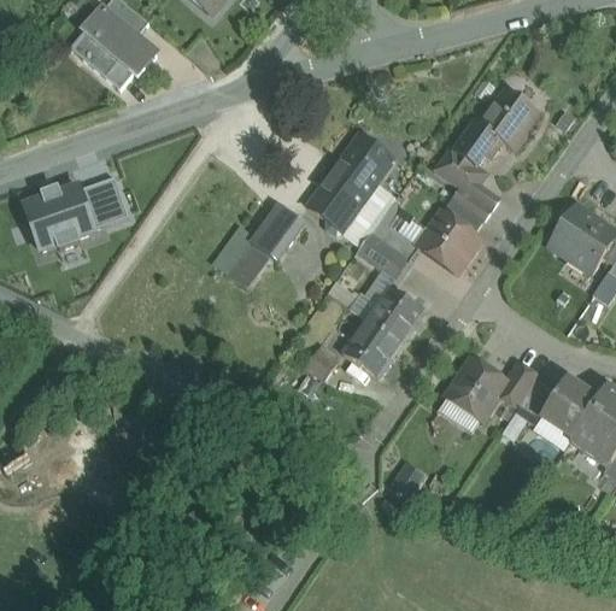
[(101,10),(136,37),(148,22),(122,0),(110,0),(101,10)]
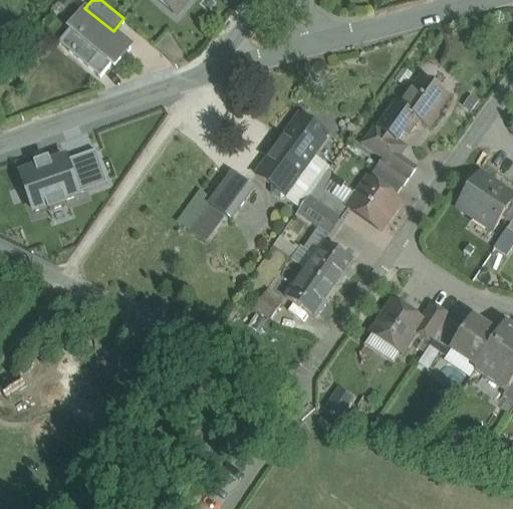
[(162,0),(174,11),(183,0),(162,0)]
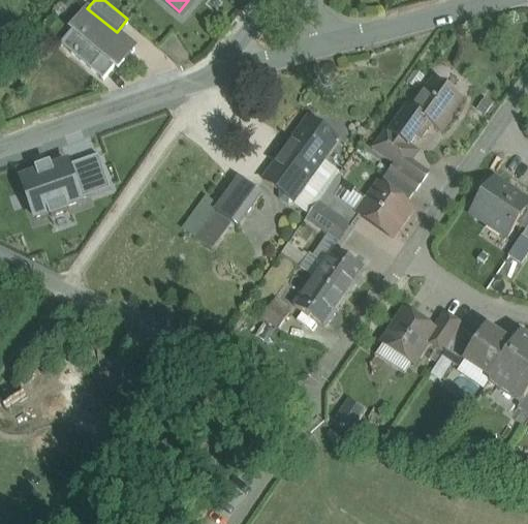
[(117,32),(87,8),(71,28),(82,36),(114,63),(118,66),(133,47),(117,32)]
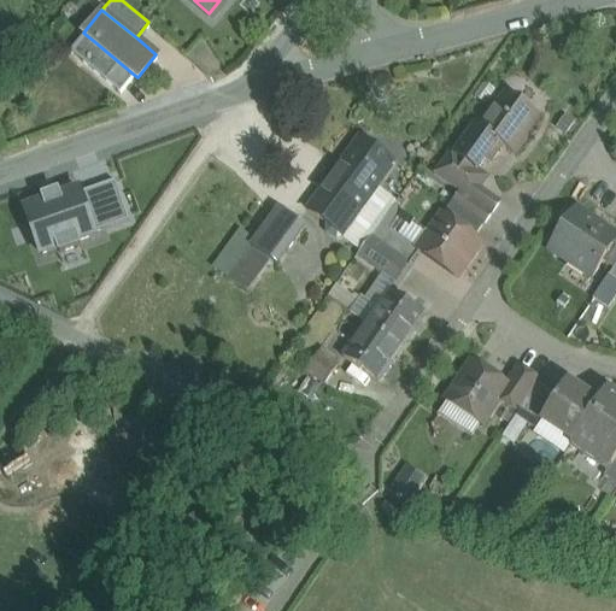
[(83,59),(95,42),(83,33),(71,48),(83,59)]
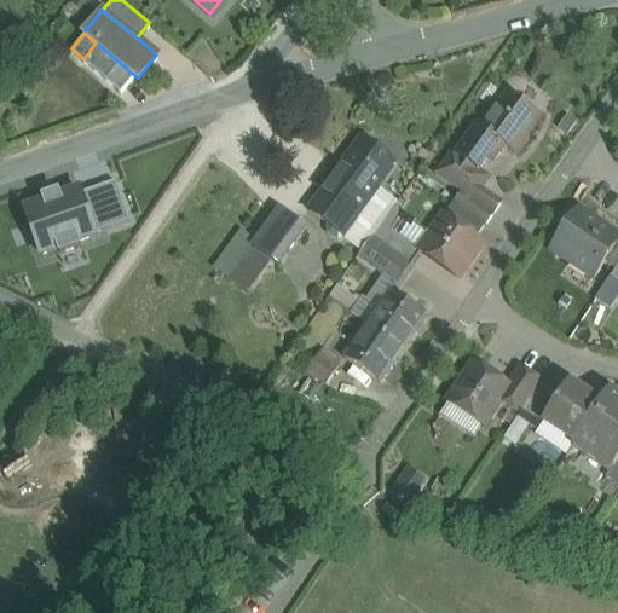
[(120,90),(133,74),(96,42),(84,59),(120,90)]
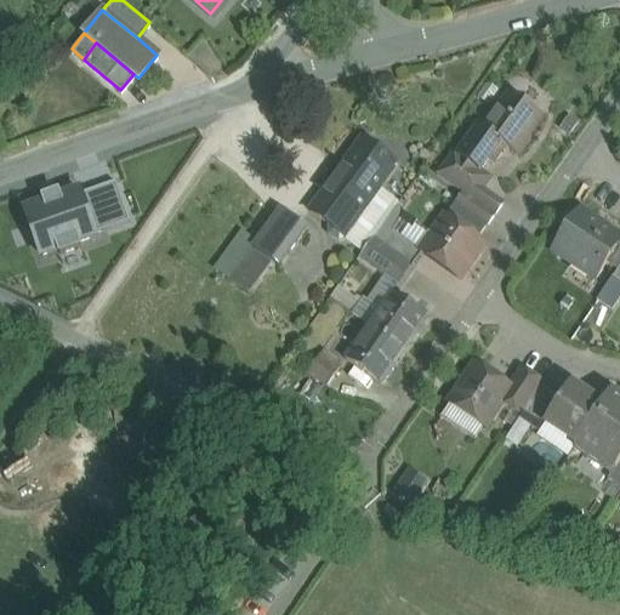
[(38,52),(20,70),(33,81),(50,63),(38,52)]
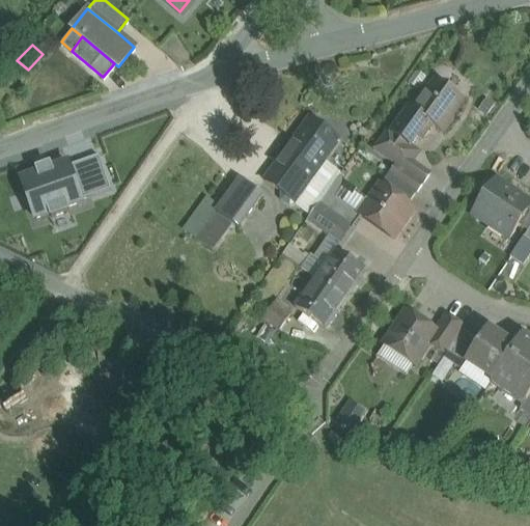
[(463,95),(436,76),(416,103),(412,100),(391,129),(387,126),(372,146),(395,162),(402,150),(413,157),(418,149),(410,143),(427,118),(442,129),(451,117),(448,115),(463,95)]
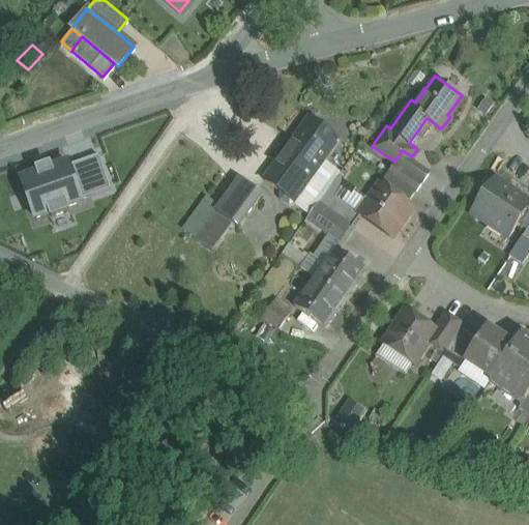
[(309,115),(285,148),(314,170),(339,136),(309,115)]
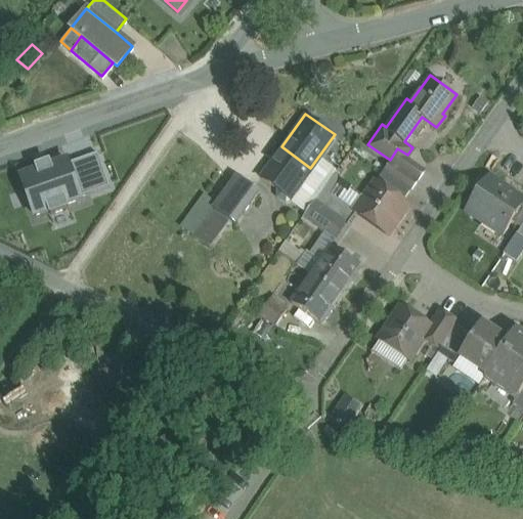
[(281,146),(261,174),(292,197),(312,169),(310,168),(281,146)]
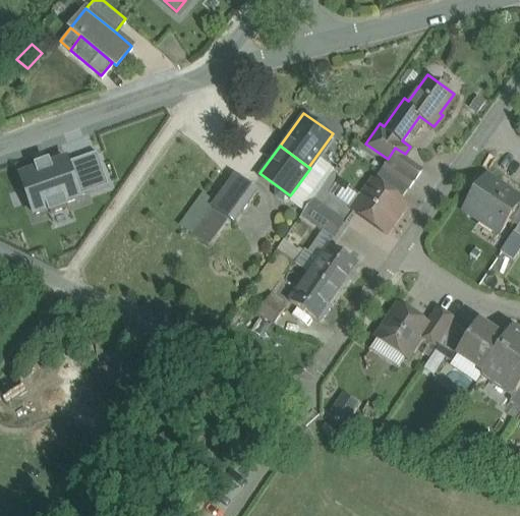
[(405,154),(395,148),(388,159),(381,168),(407,187),(422,167),(405,154)]
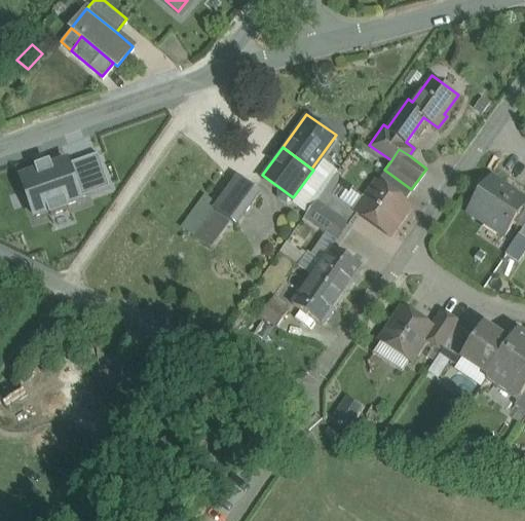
[(324,187),(357,210),(366,196),(334,173),(324,187)]
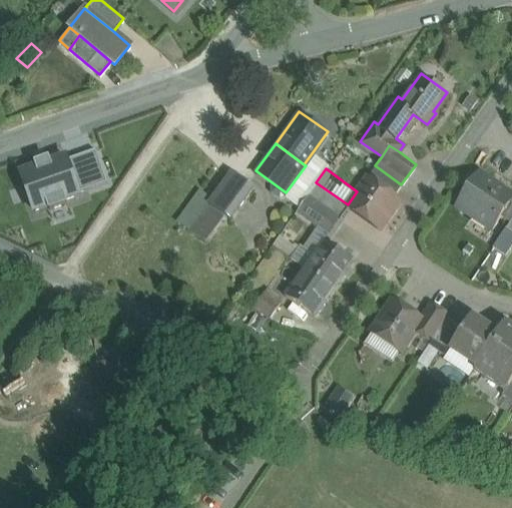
[(253,184),(231,169),(223,180),(244,196),(253,184)]
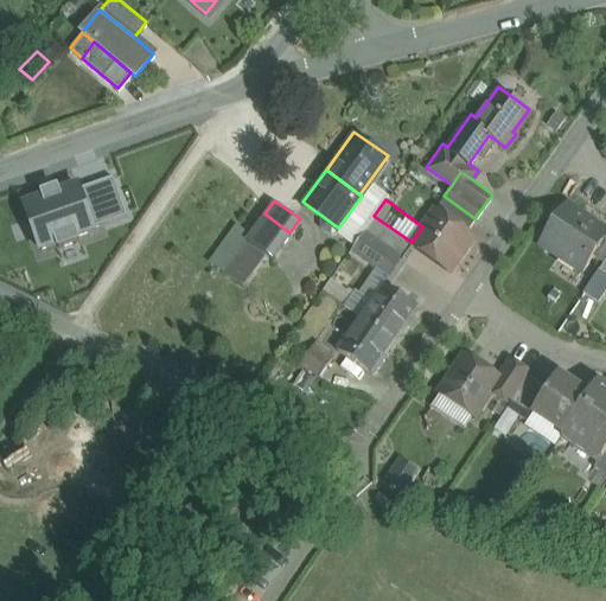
[(605,228),(567,202),(540,242),(580,269),(592,253),(605,231),(605,228)]
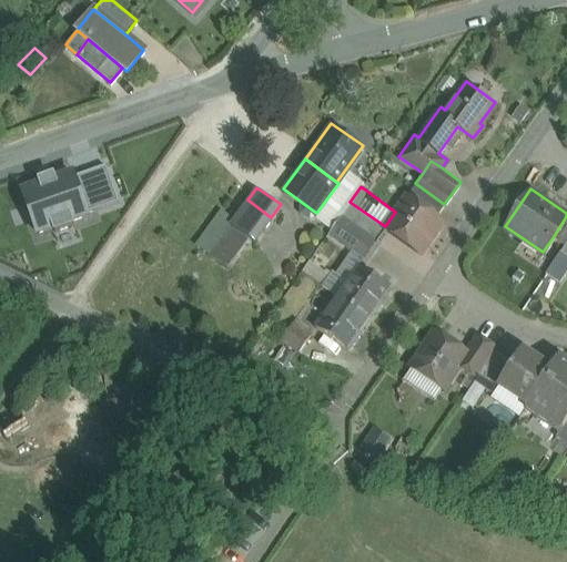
[(442,218),(407,195),(395,212),(385,226),(384,227),(418,251),(442,218)]
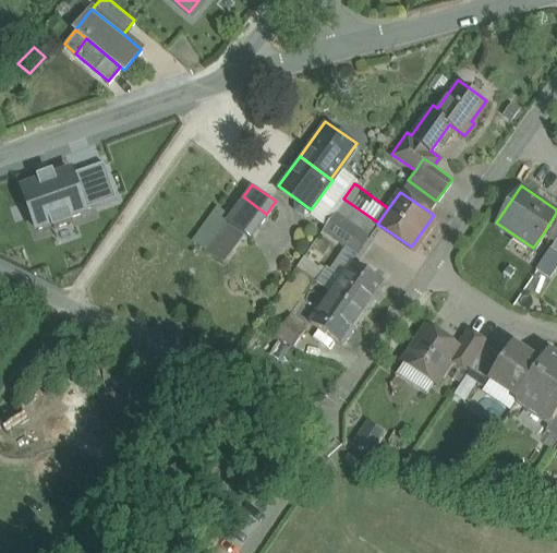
[(266,214),(243,196),(227,219),(244,232),(250,237),(266,214)]
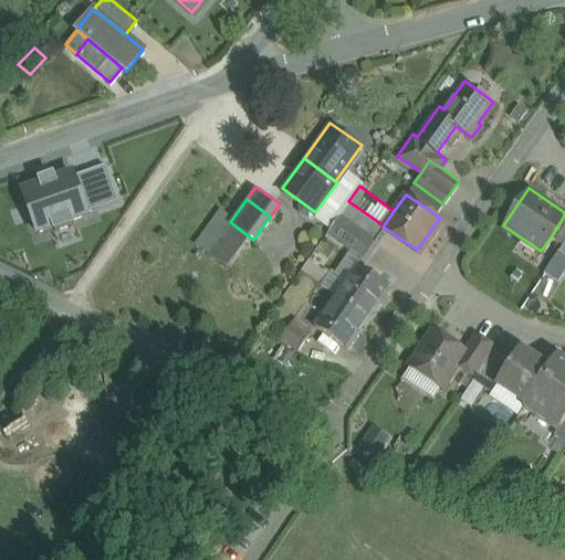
[(384,225),(348,201),(326,231),(345,243),(357,226),(375,239),(383,226),(384,225)]
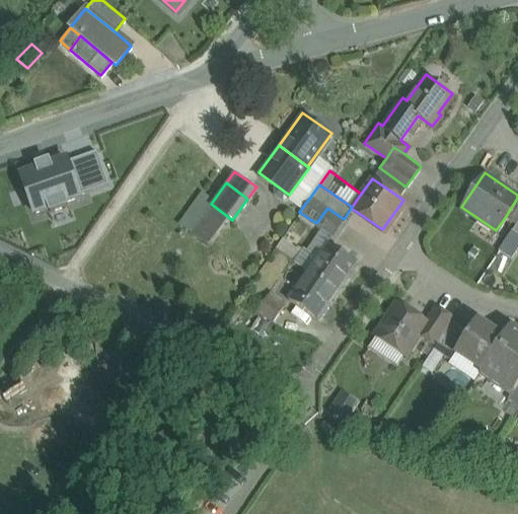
[(517,198),(506,216),(516,222),(517,218),(517,198)]
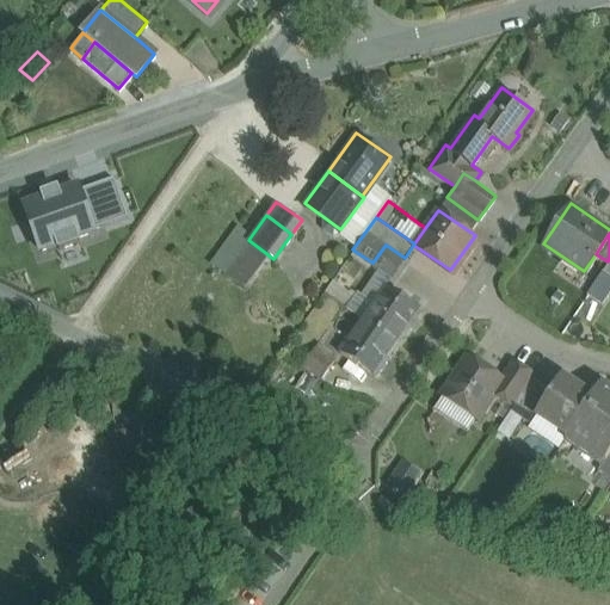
[(248,240),(225,272),(244,285),(267,254),(248,240)]
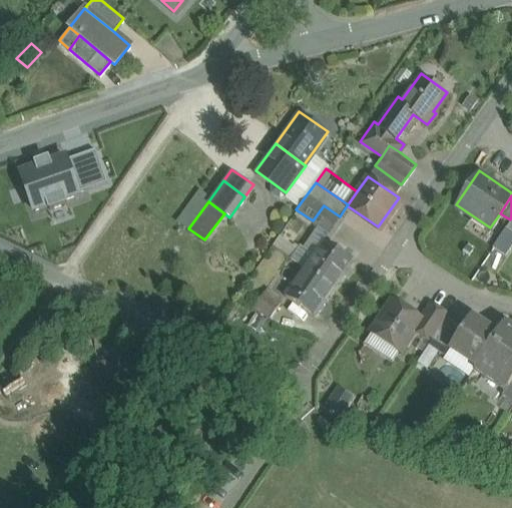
[(340,216),(324,205),(313,220),(318,223),(329,231),(340,216)]
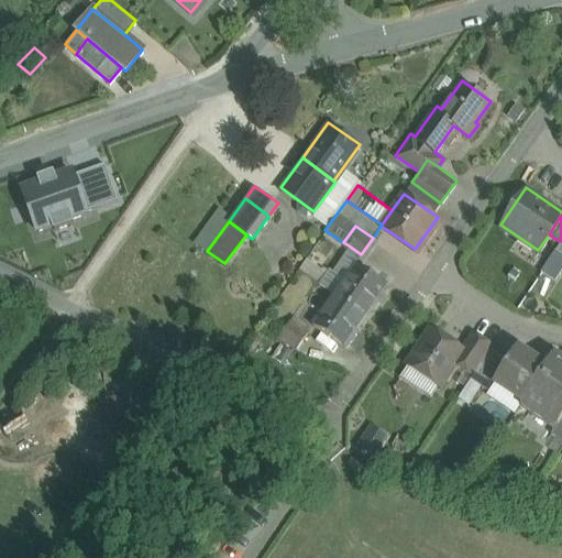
[(318,280),(318,281),(334,293),(344,281),(343,280),(355,262),(361,254),(349,245),(332,269),(328,266),(326,270),(318,280)]
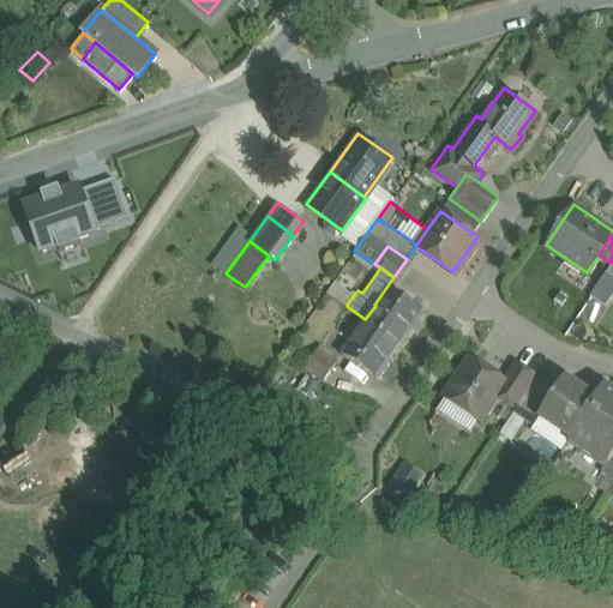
[(588,330),(612,289),(612,276),(607,272),(576,323),(588,330)]
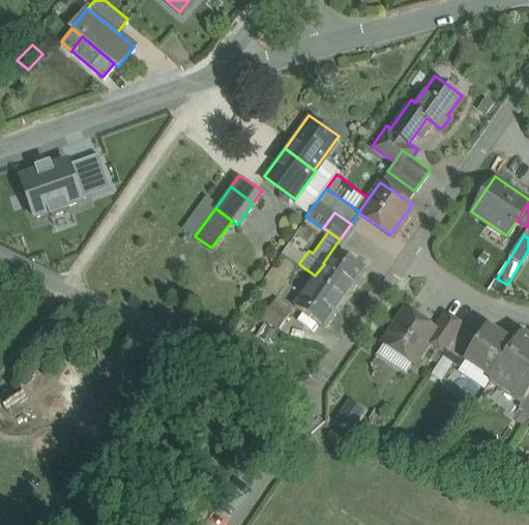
[(286,253),(299,263),(306,254),(292,243),(286,253)]
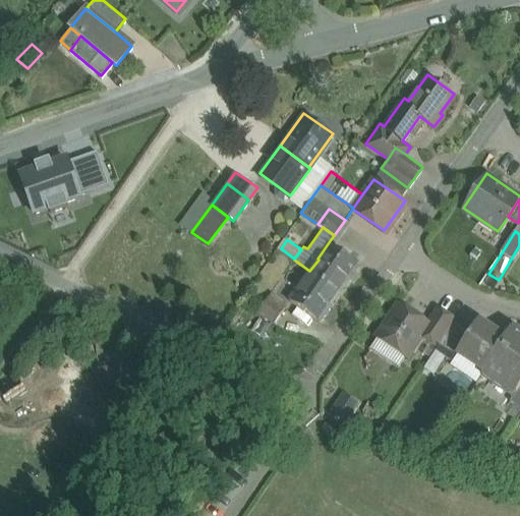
[(358,263),(329,242),(318,259),(319,260),(309,271),(338,291),(358,263)]
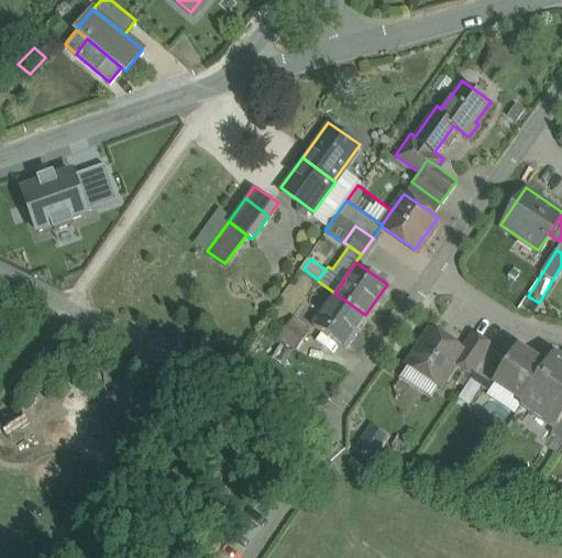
[(365,315),(334,293),(326,306),(324,305),(312,323),(343,345),(365,315)]
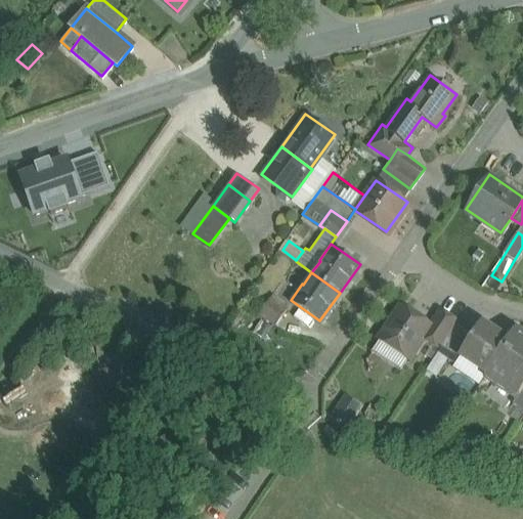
[(270,296),(259,311),(275,323),(287,307),(270,296)]
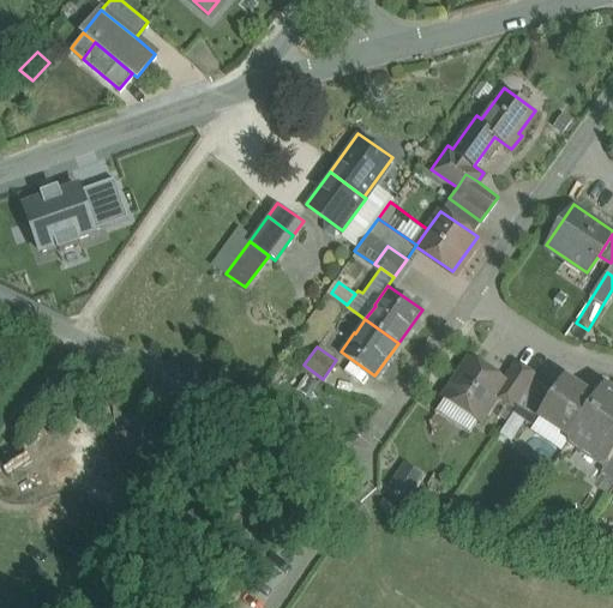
[(503,380),(469,357),(444,396),(479,419),(496,395),(504,380),(503,380)]
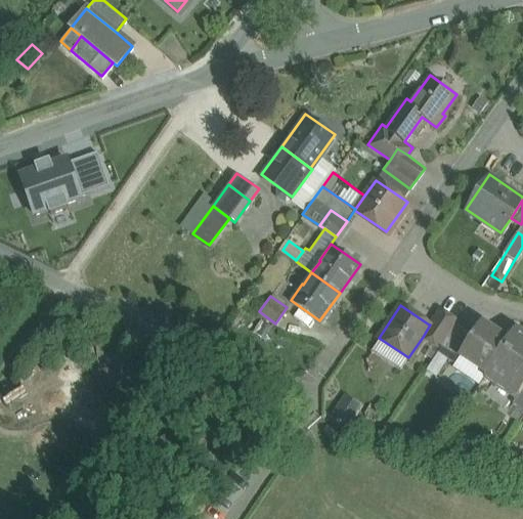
[(456,320),(439,308),(429,325),(430,325),(423,337),(438,347),(456,320)]
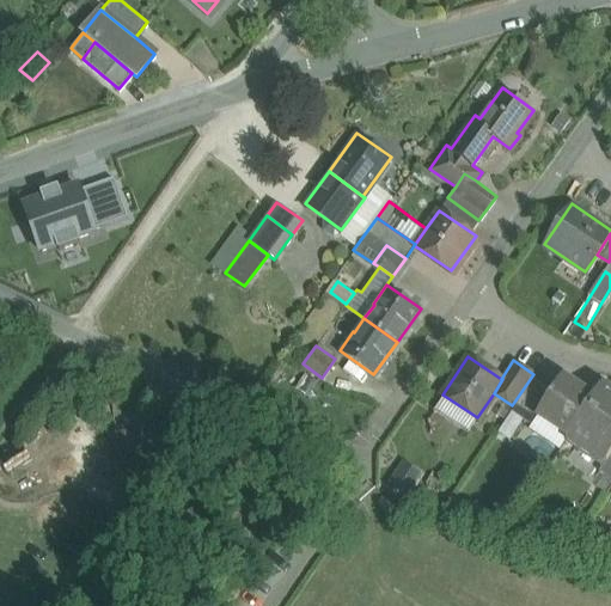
[(554,386),(535,373),(512,405),(511,409),(531,423),(538,414),(537,412),(554,386)]
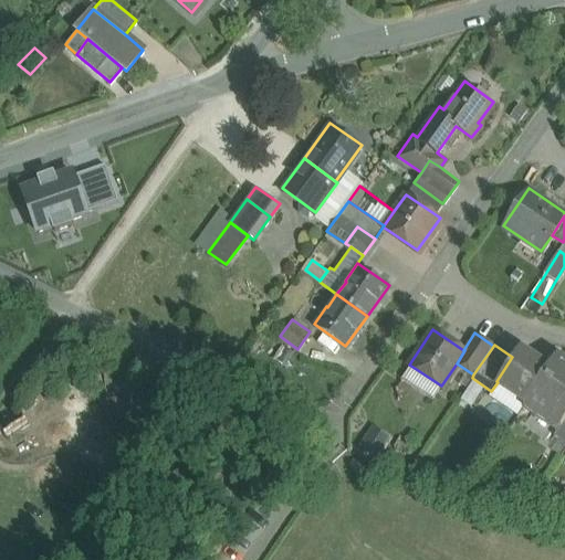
[(547,368),(519,348),(512,357),(497,381),(498,382),(525,401),(547,368)]
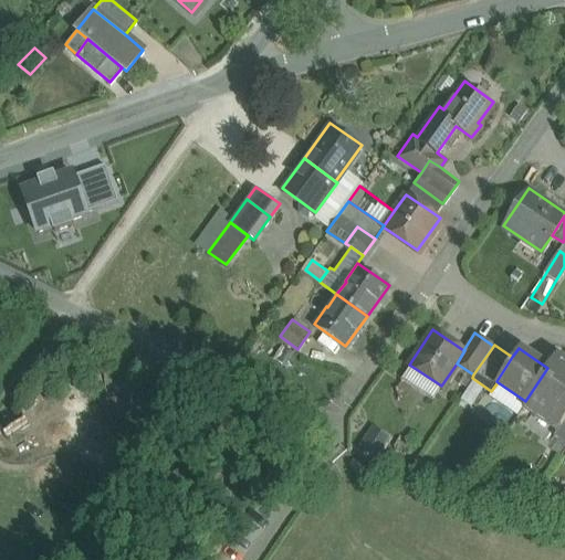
[(547,368),(525,401),(560,424),(564,414),(564,360),(556,355),(547,368)]
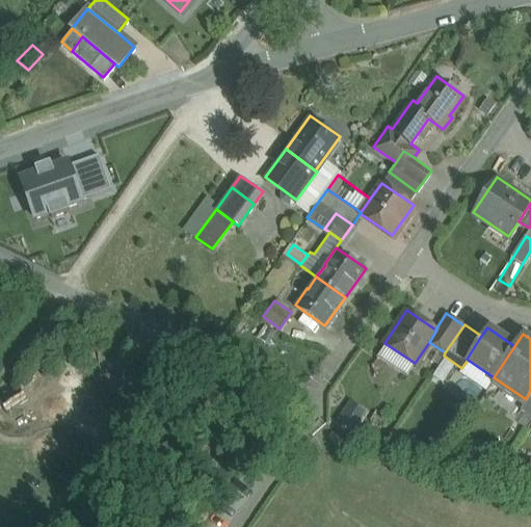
[(530,390),(526,399),(520,407),(530,415),(530,390)]
